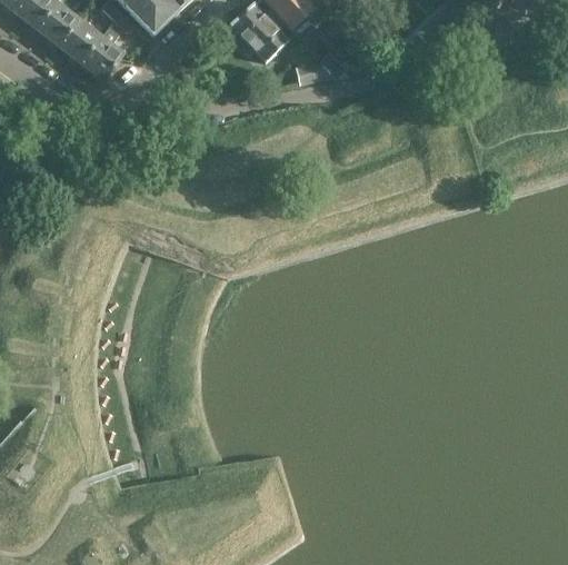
[(0,2),(12,11),(20,0),(0,0),(0,2)]
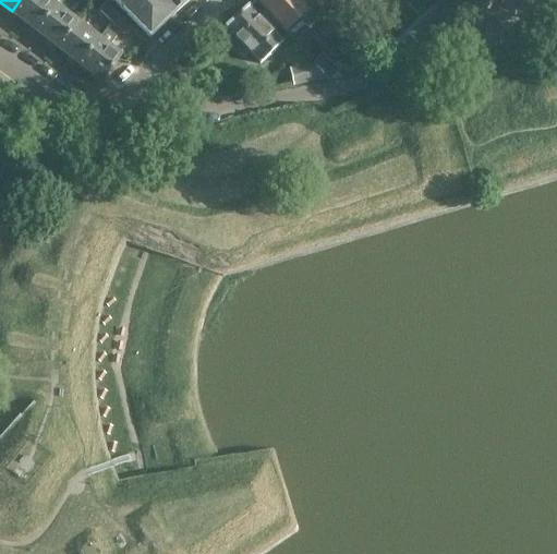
[(20,0),(12,11),(34,27),(55,1),(53,0),(20,0)]
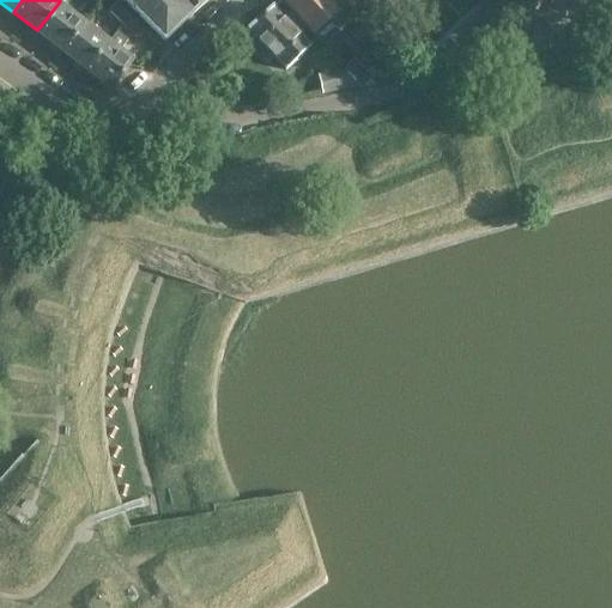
[(113,0),(108,5),(122,19),(129,11),(117,0),(113,0)]
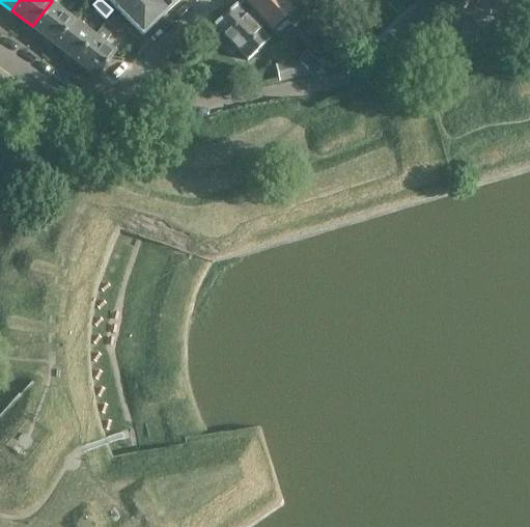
[(108,0),(141,32),(174,0),(108,0)]
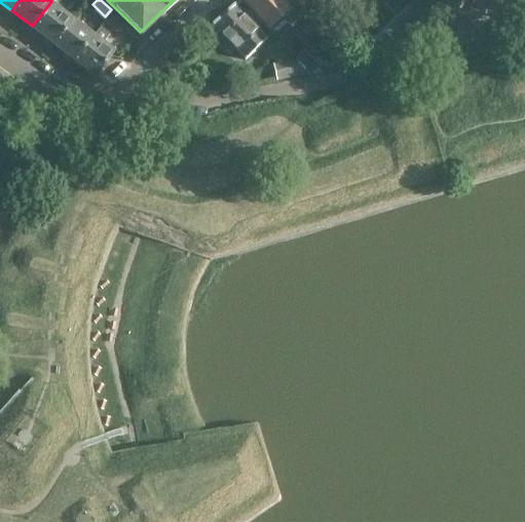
[(245,0),(250,5),(264,20),(278,35),(302,13),(292,2),(290,0),(245,0)]
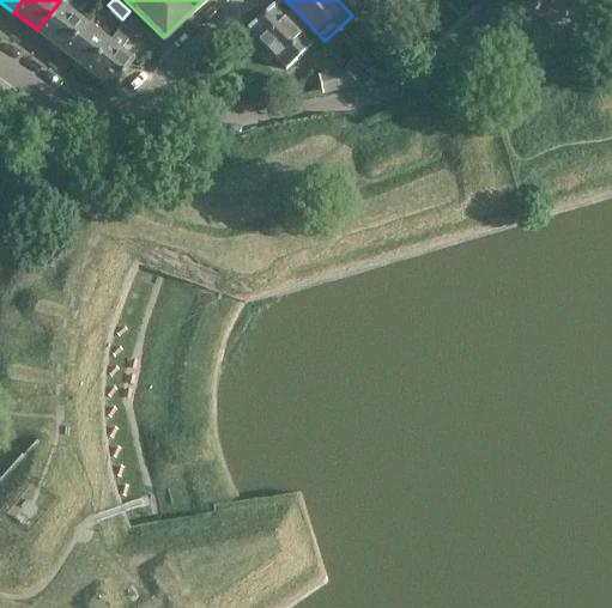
[(510,0),(522,12),(526,16),(541,0),(510,0)]
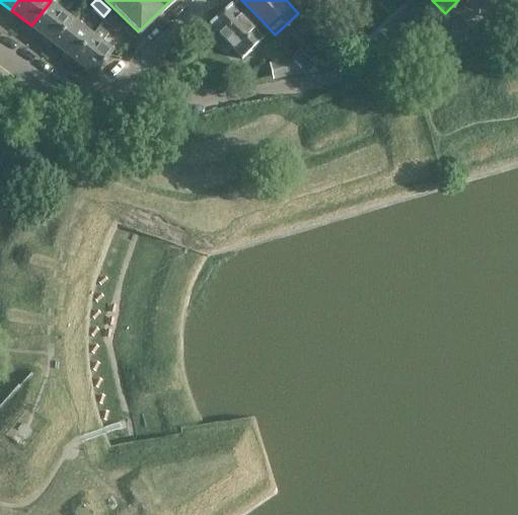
[(51,1),(31,25),(52,42),(71,16),(51,1)]
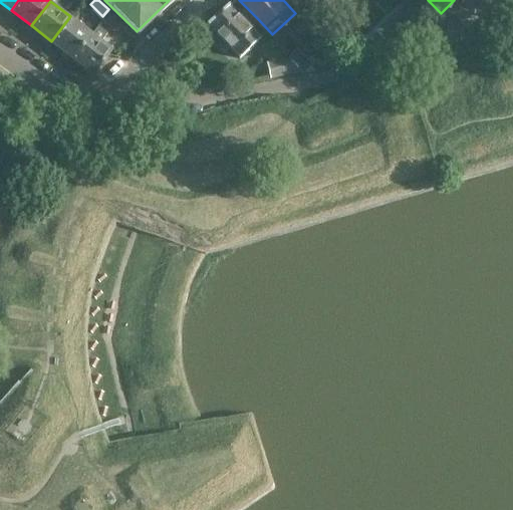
[(236,13),(230,6),(227,3),(207,22),(239,54),(258,35),(250,27),(258,19),(244,5),(236,13)]
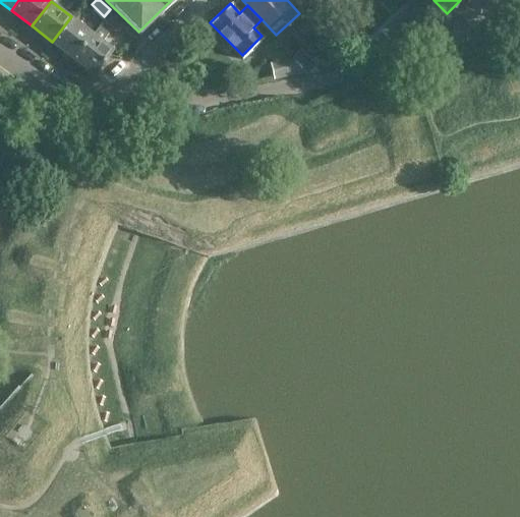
[(104,16),(115,29),(122,21),(110,9),(104,16)]
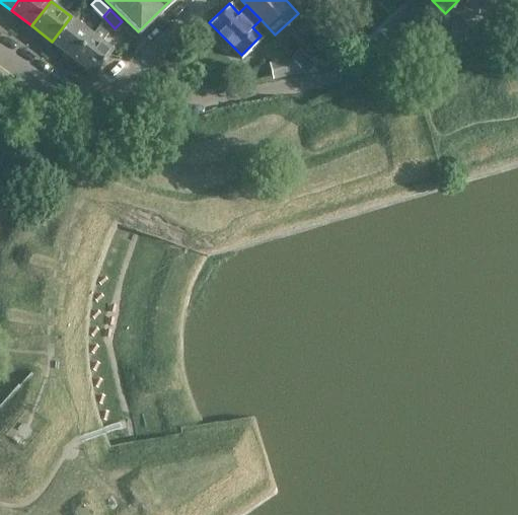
[(91,31),(71,16),(52,42),(71,57),(91,31)]
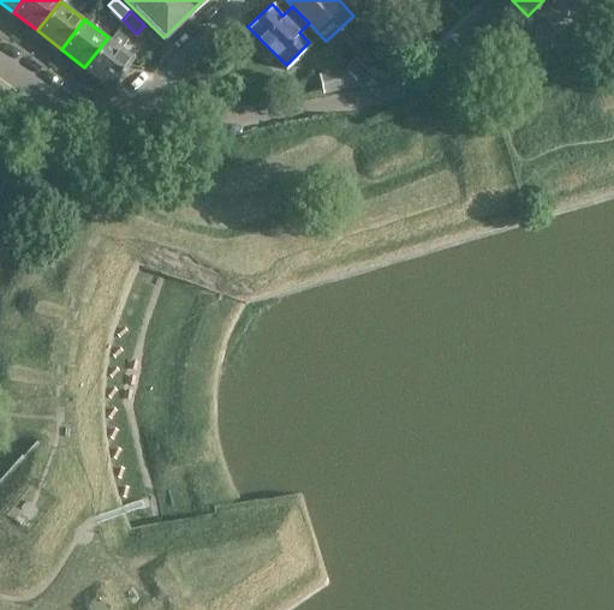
[(109,87),(132,57),(119,47),(127,35),(117,27),(108,37),(84,67),(109,87)]
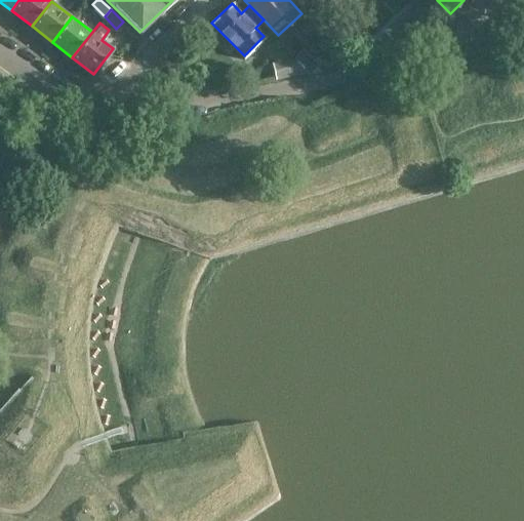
[(304,48),(294,56),(307,70),(308,72),(317,64),(304,48)]
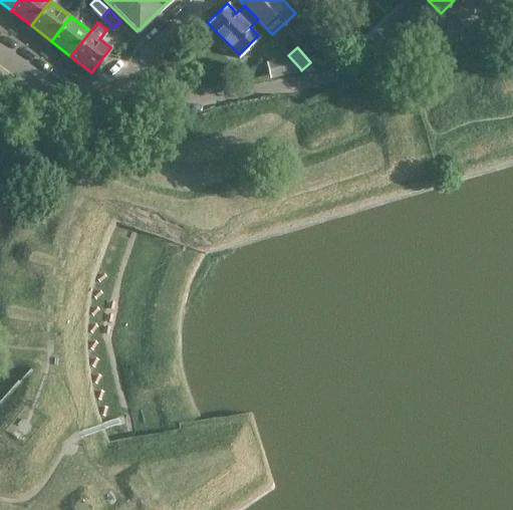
[(287,54),(265,59),(269,75),(300,68),(288,55),(287,54)]
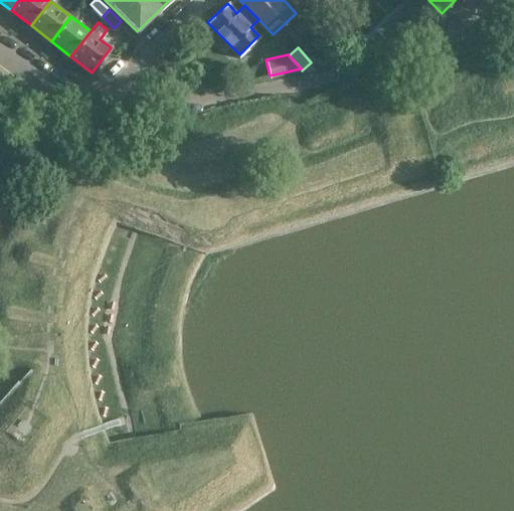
[(0,411),(26,382),(35,372),(30,368),(0,402),(0,411)]
